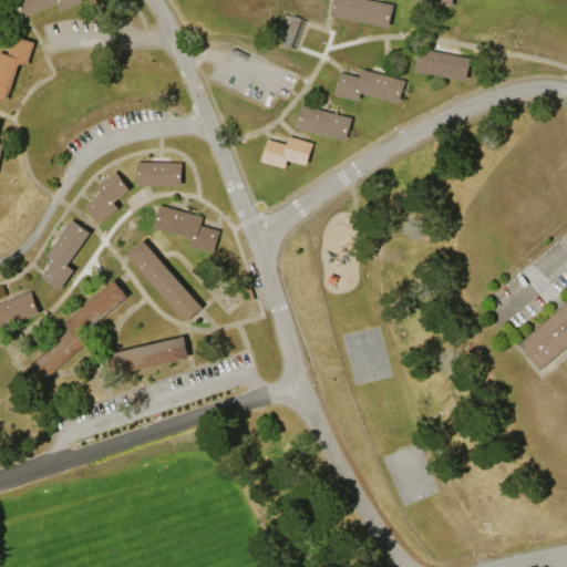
[(12,0),(82,0),(60,10),(57,2),(21,18),(12,0)]
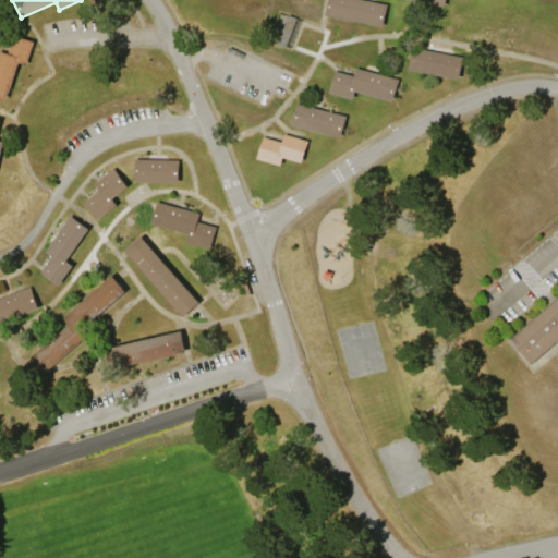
[(328,0),(370,0),(387,3),(383,26),(326,14),(328,0)]
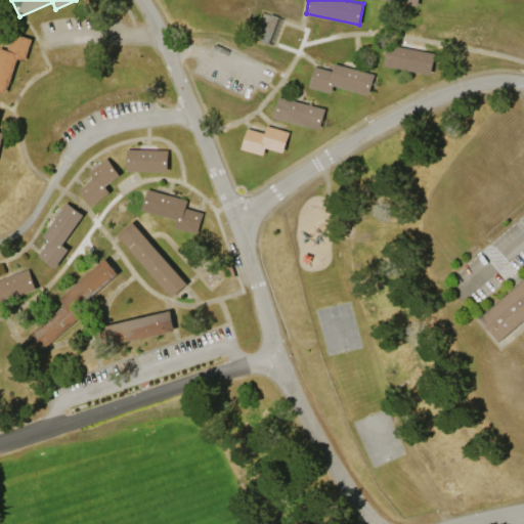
[(16,57),(5,92),(0,90),(0,47),(5,49),(11,32),(31,39),(25,60),(16,57)]
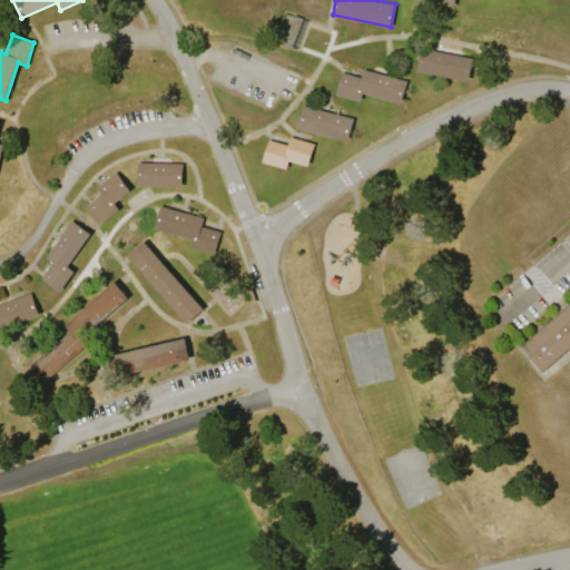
[(469,80),(418,70),(422,48),(473,58),(469,80)]
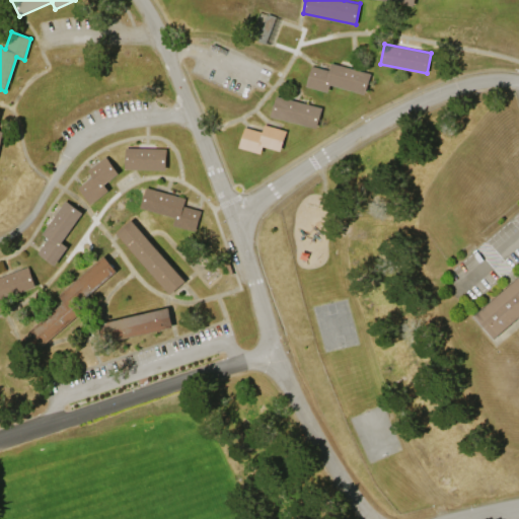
[(331,62),(371,73),(365,93),(330,84),(328,92),(306,85),(311,65),(329,70),(331,62)]
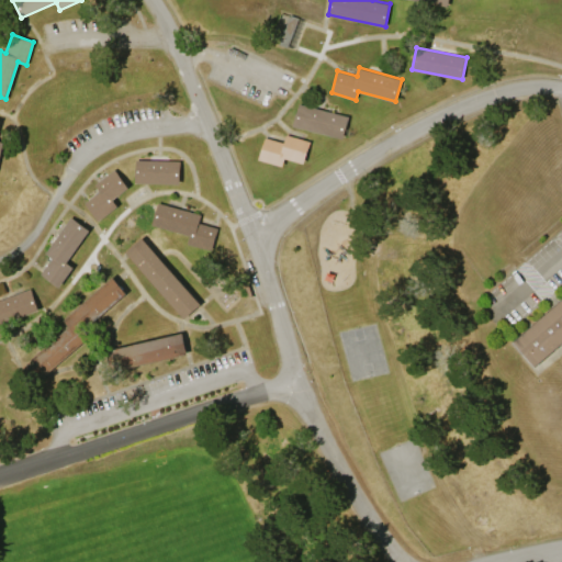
[(300,103),(349,116),(344,138),(293,125),(300,103)]
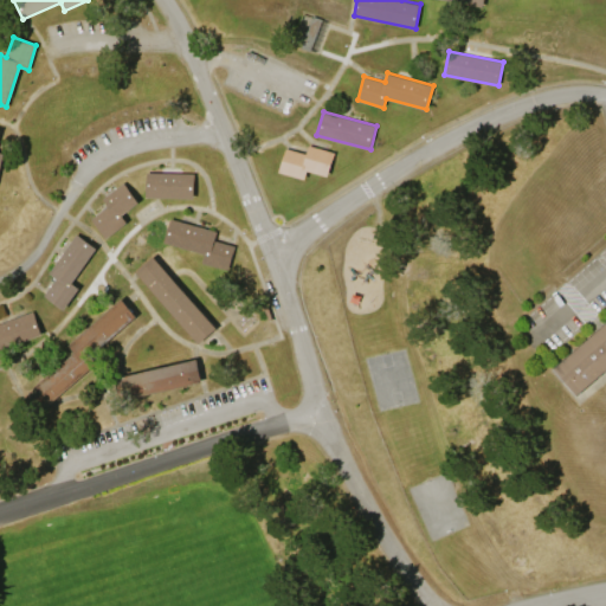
[(309,144),(335,153),(328,176),(307,171),(304,179),(279,172),(287,148),(307,154),(309,144)]
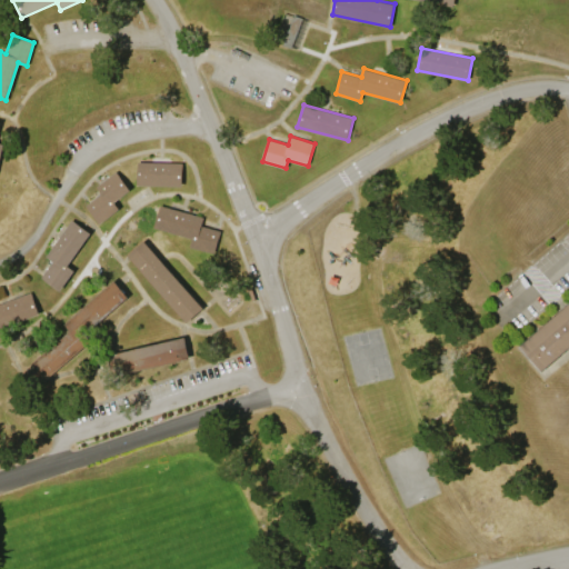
[(138,162),(182,163),(182,186),(138,185),(138,162)]
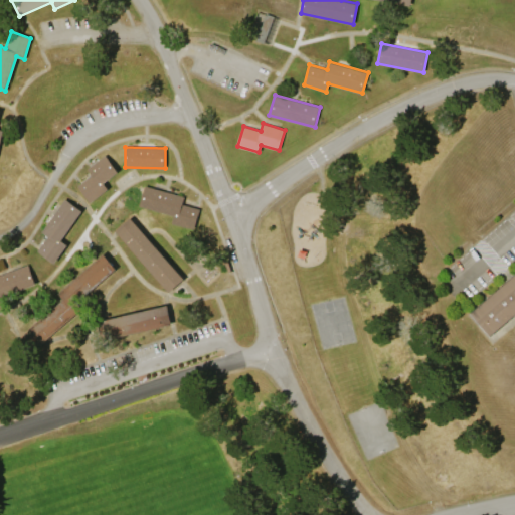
[(87,169),(106,155),(118,172),(103,182),(108,189),(90,202),(77,185),(92,175),(87,169)]
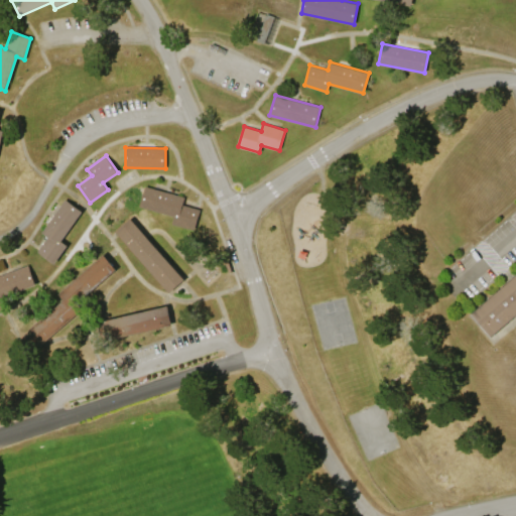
[(145,186),(184,197),(182,205),(200,209),(195,230),(172,224),(174,216),(140,207),(145,186)]
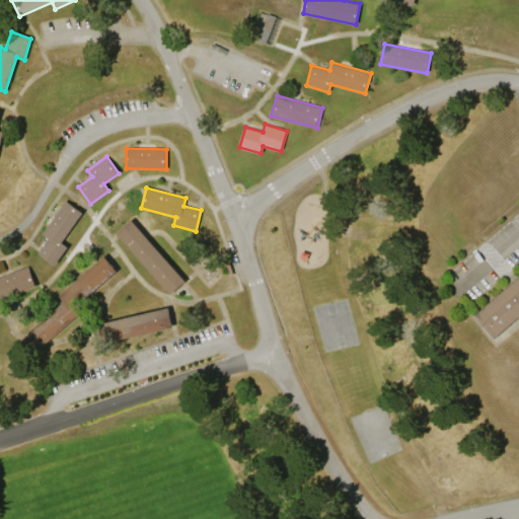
[(42,234),(66,201),(83,213),(62,242),(68,247),(54,266),(38,253),(49,239),(42,234)]
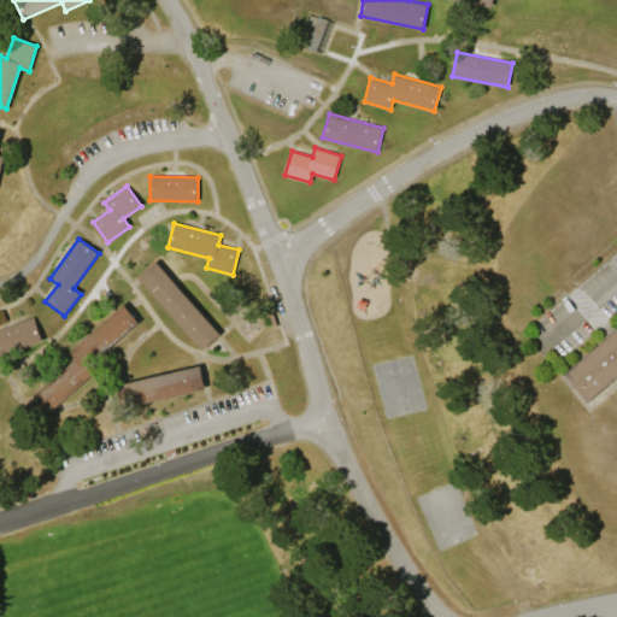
[(203,350),(137,276),(154,262),(221,334),(203,350)]
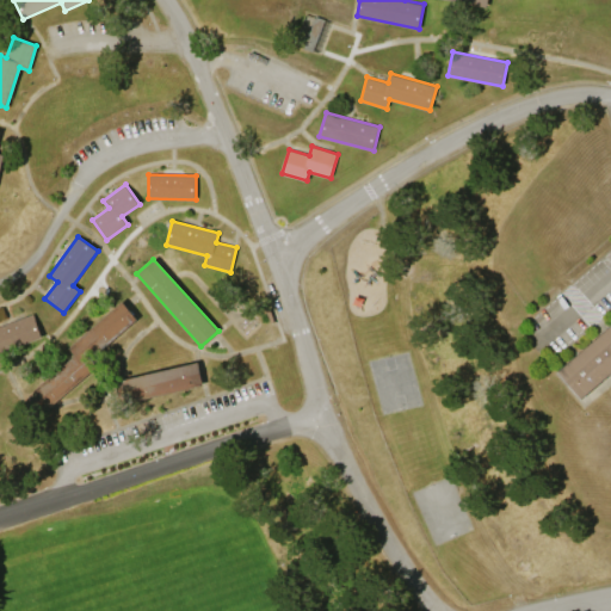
[(69,347),(123,301),(139,319),(102,352),(107,358),(53,407),(36,388),(75,353),(69,347)]
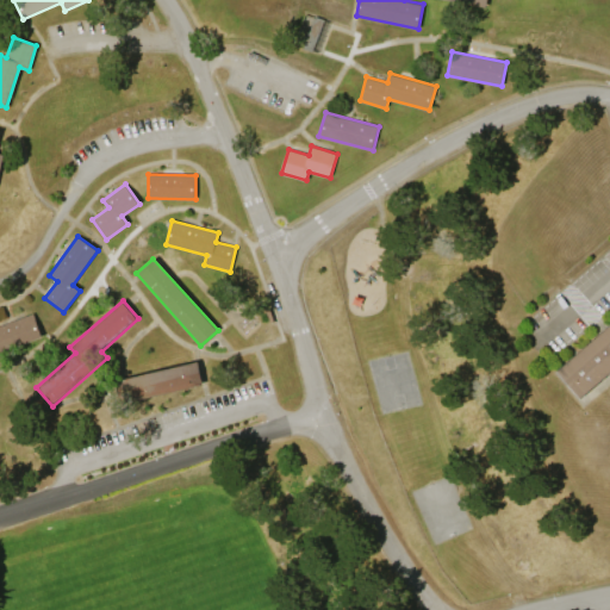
[(0,325),(33,312),(42,335),(0,352),(0,325)]
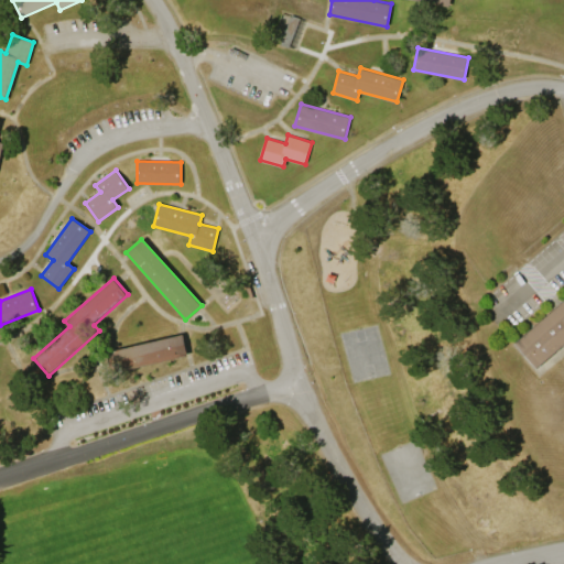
[(563,345),(538,368),(516,343),(563,300),(563,345)]
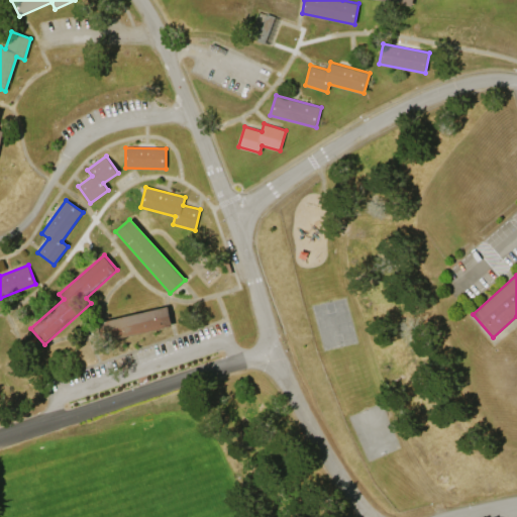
[(103,322),(168,306),(173,325),(108,341),(103,322)]
